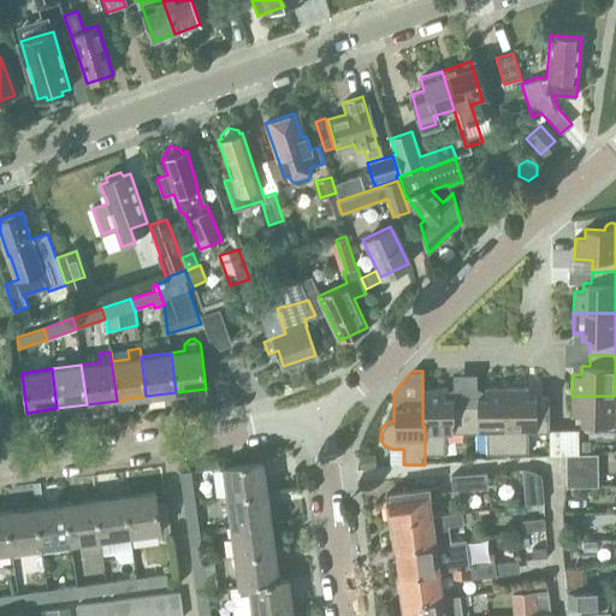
[(505,454),(504,388),(485,388),(485,397),(463,397),(463,433),(485,433),(486,455),(505,454)]
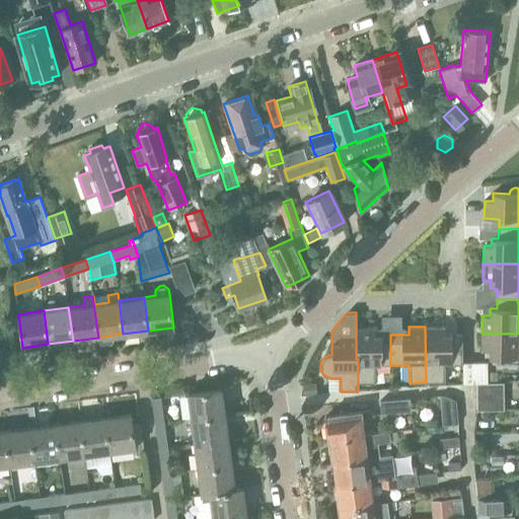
[(444,326),(425,326),(426,382),(445,382),(444,364),(462,364),(461,334),(444,334),(444,326)]
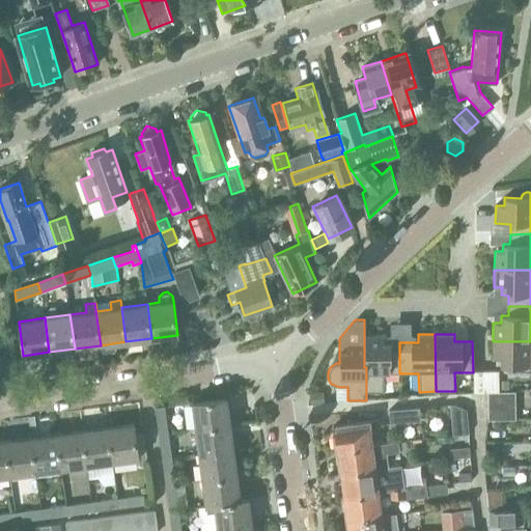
[(399,373),(399,342),(383,343),(383,335),(364,335),(364,367),(366,367),(366,392),(384,392),(384,373),(399,373)]
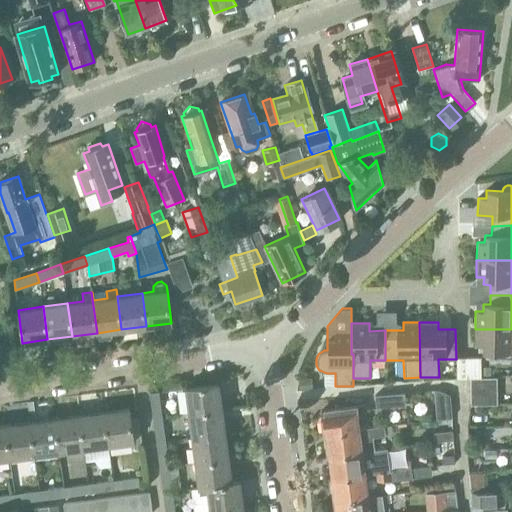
[(511,329),(475,329),(474,346),(482,346),(482,353),(489,353),(488,364),(511,364),(511,347),(511,346),(511,329)]
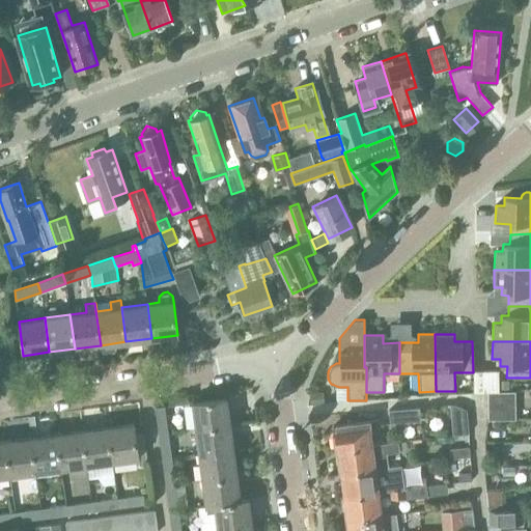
[(499,391),(509,391),(509,380),(499,380),(499,391)]
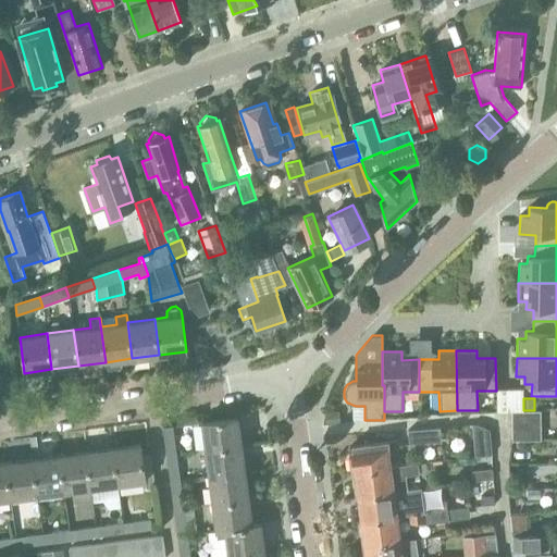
[(540,418),(540,410),(534,410),(523,410),(511,411),(512,441),(541,440),(541,418),(540,418)]
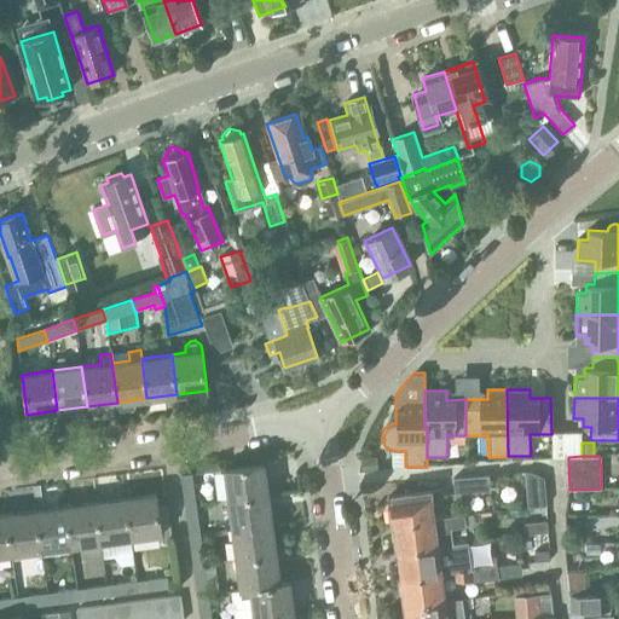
[(377,457),(362,458),(363,472),(379,470),(377,457)]
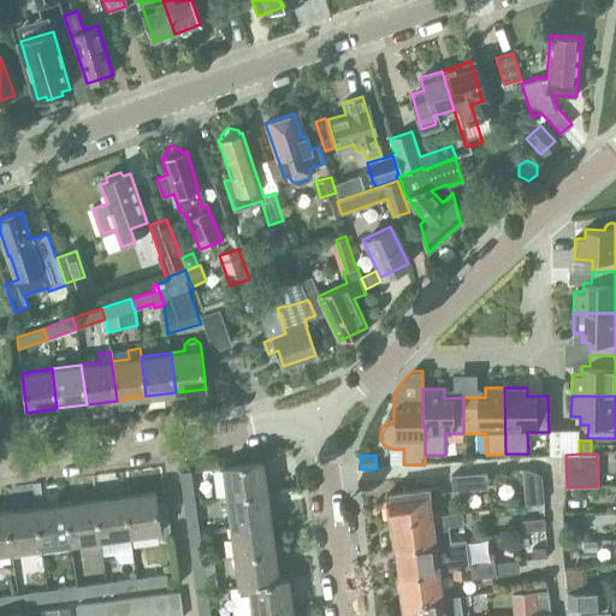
[(262,461),(223,467),(227,497),(266,491),(262,461)]
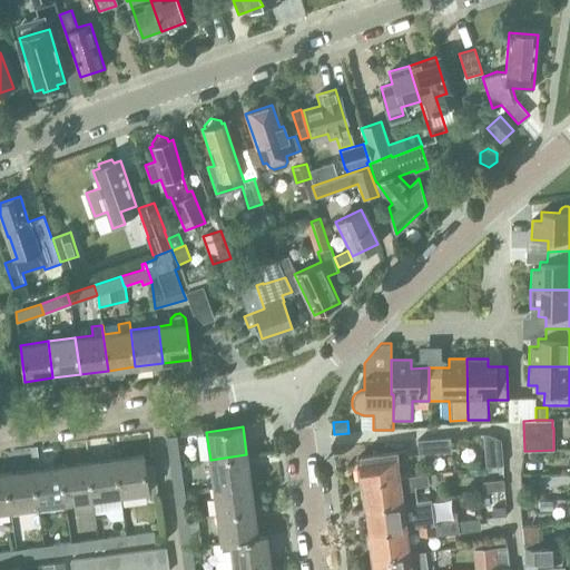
[(419,454),(451,452),(450,438),(418,440),(419,454)]
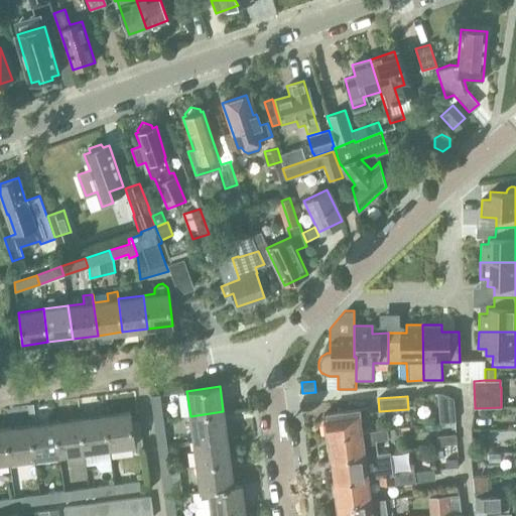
[(152,404),(154,421),(163,419),(161,403),(152,404)]
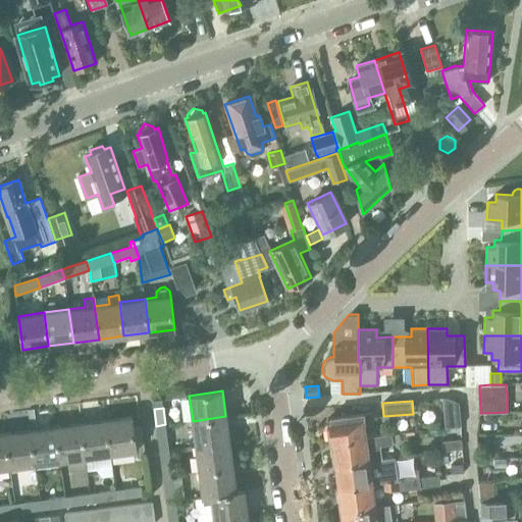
[(328,418),(329,430),(327,430),(328,439),(330,439),(331,441),(364,437),(362,424),(372,423),(371,413),(328,418)]
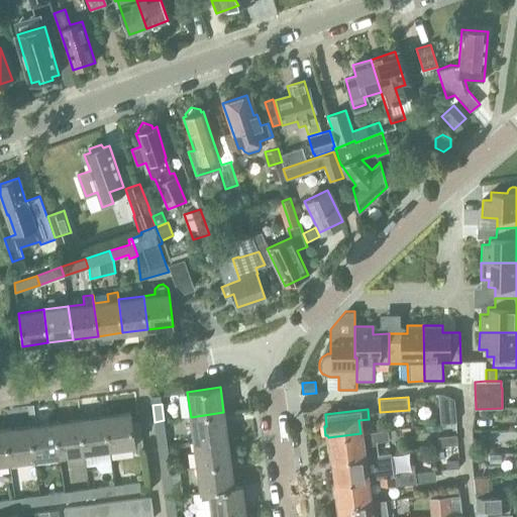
[(194,441),(227,437),(223,412),(191,417),(194,441)]
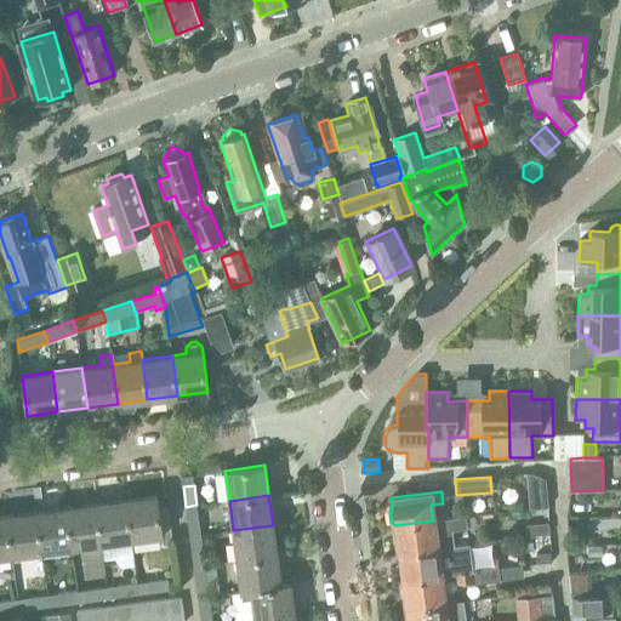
[(126,501),(131,541),(161,537),(157,497),(126,501)]
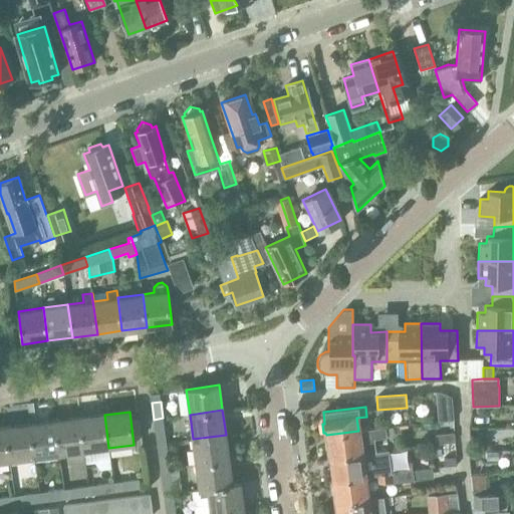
[(104,415),(79,418),(83,451),(108,448),(104,415)]
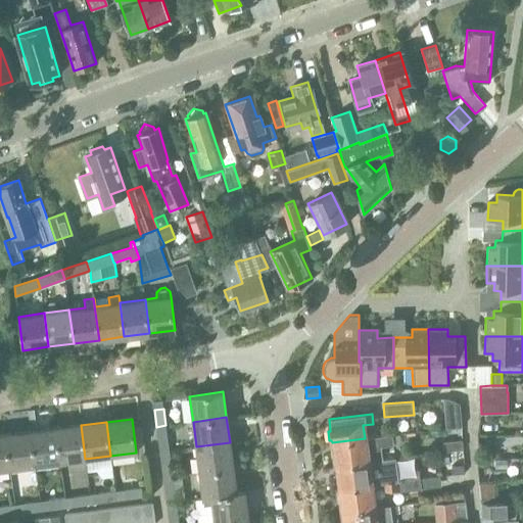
[(81,425),(55,428),(60,462),(85,459),(81,425)]
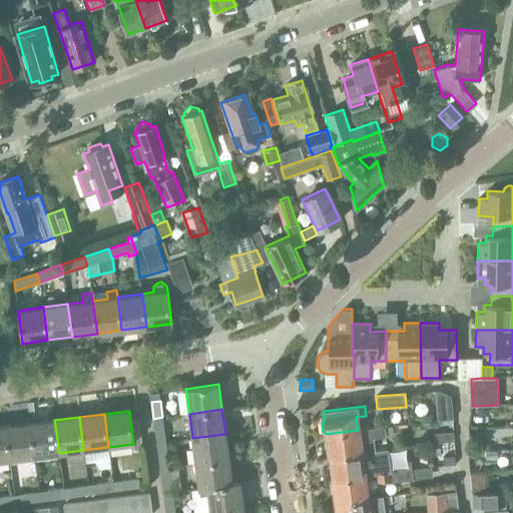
[(132,436),(141,435),(138,418),(130,419),(132,436)]
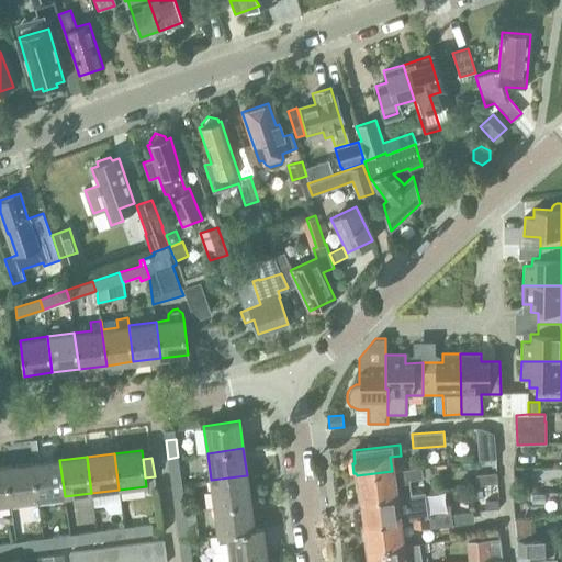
[(59,460),(32,464),(37,501),(65,496),(59,460)]
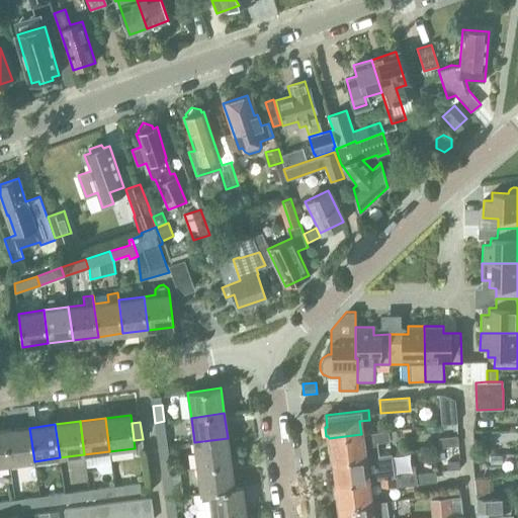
[(34,461),(29,428),(5,431),(9,464),(34,461)]
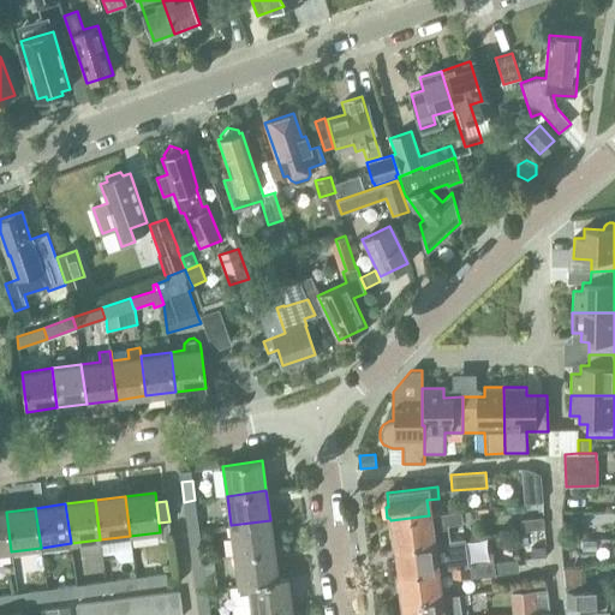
[(187,531),(199,530),(196,509),(185,512),(187,531)]
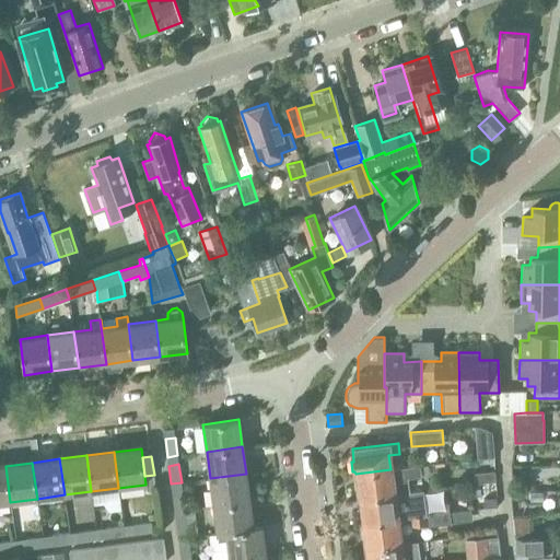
[(409,491),(407,477),(421,475),(420,465),(391,469),(356,474),(356,475),(357,475),(358,486),(356,488),(357,494),(360,497),(360,499),(394,494),(409,491)]
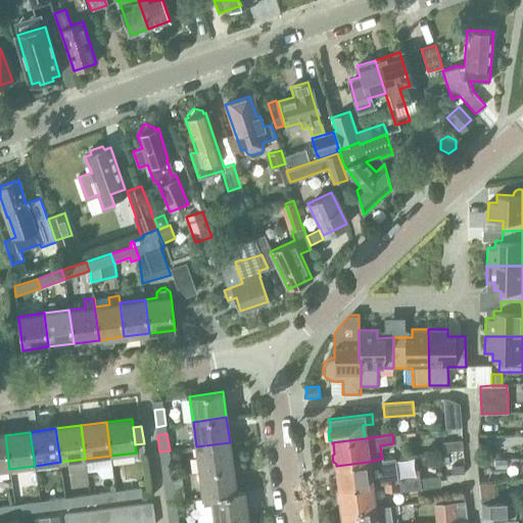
[(5,435),(0,435),(0,470),(9,469),(5,435)]
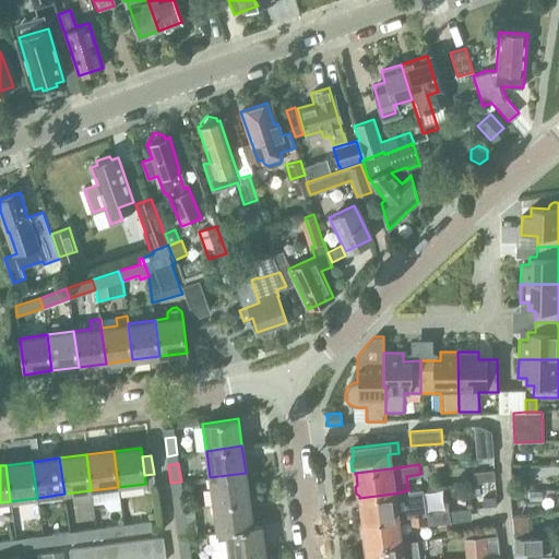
[(495,480),(494,471),(473,473),(474,483),(492,480),(495,480)]
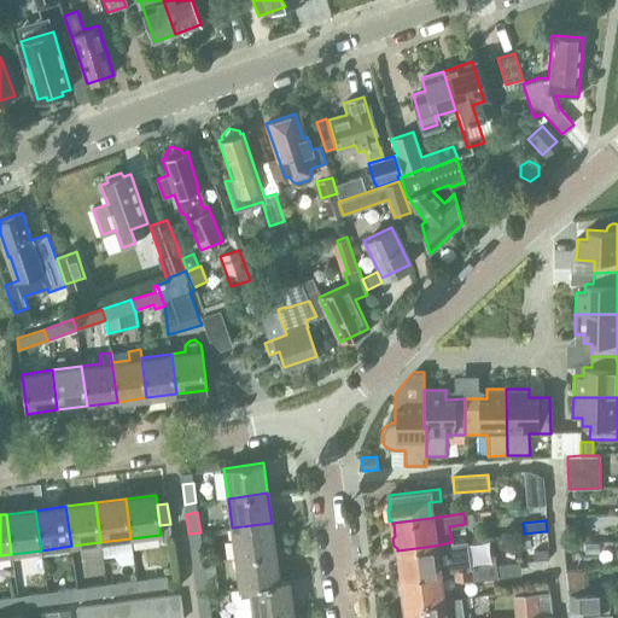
[(232,528),(235,557),(275,552),(272,523),(232,528)]
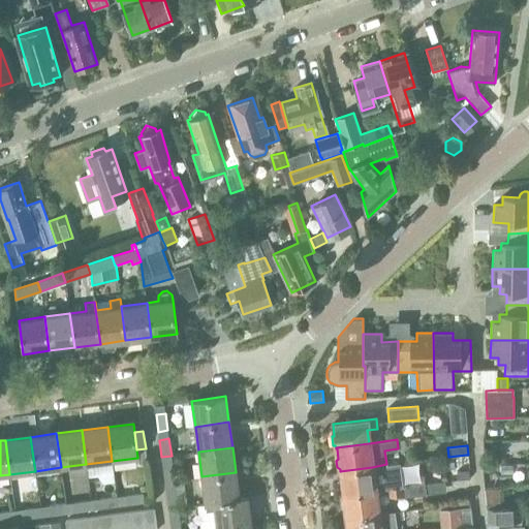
[(175,480),(173,464),(162,465),(165,481),(175,480)]
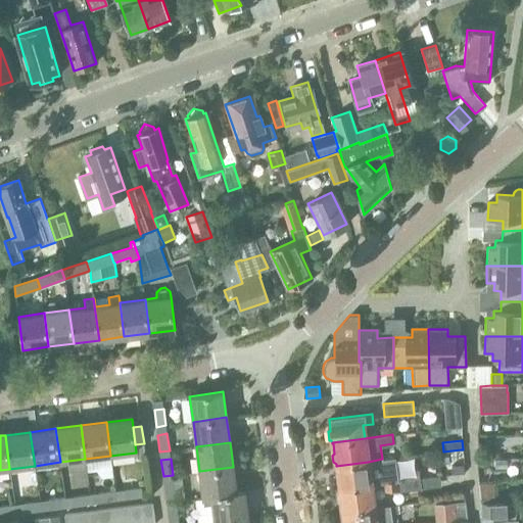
[(384,483),(397,481),(394,461),(382,463),(382,459),(368,462),(336,466),(337,477),(335,478),(336,485),(339,486),(339,488),(371,484),(384,483)]
